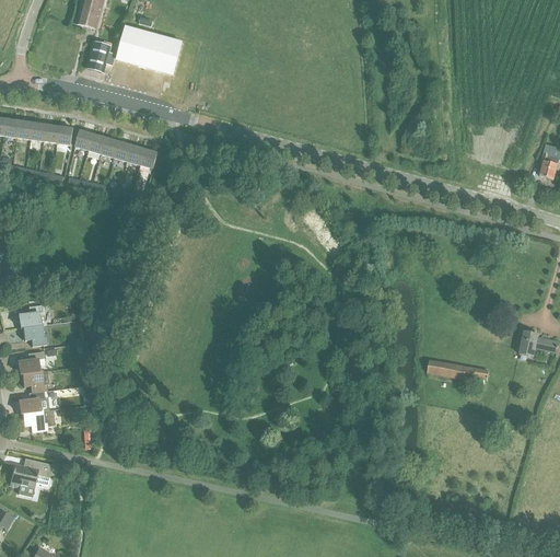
[(81,0),(76,23),(96,27),(103,0),(81,0)]
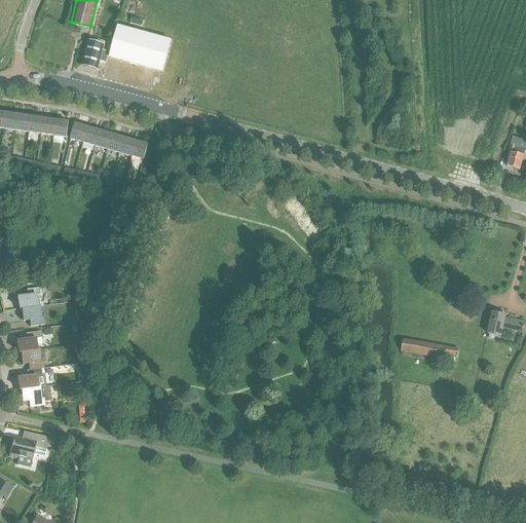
[(171,39),(118,25),(116,31),(110,55),(162,70),(171,39)]
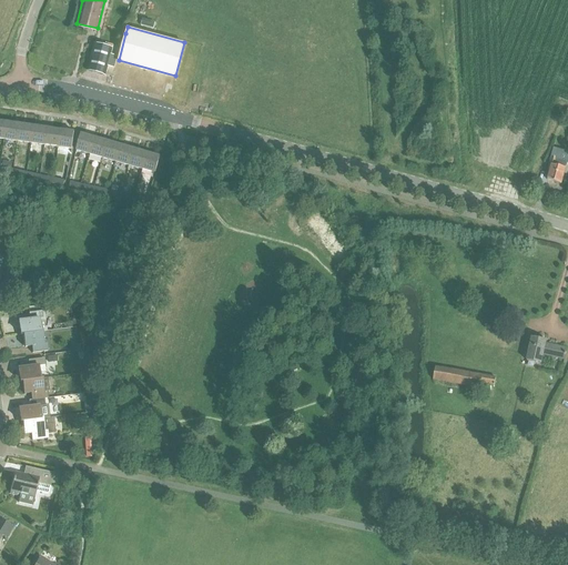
[(94,41),(87,68),(105,73),(108,63),(114,66),(118,53),(111,52),(113,46),(94,41)]
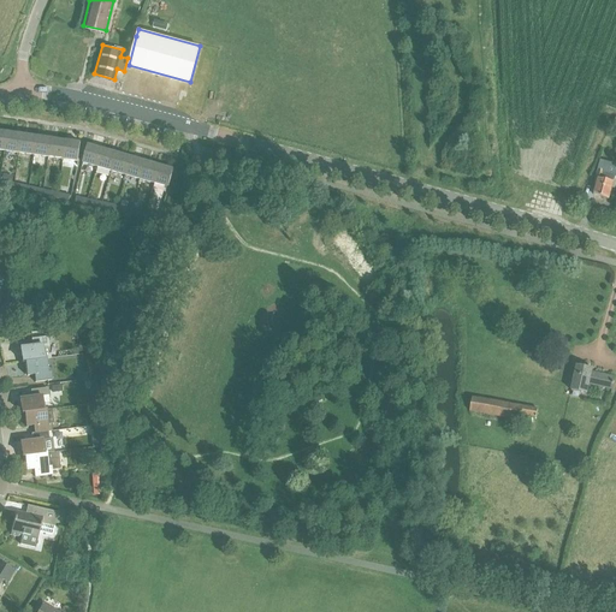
[(22,132),(7,130),(5,148),(19,150),(22,132)]
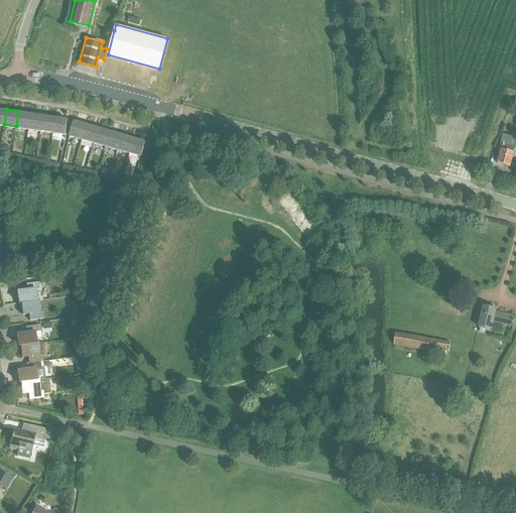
[(30,113),(18,111),(16,126),(28,128),(30,113)]
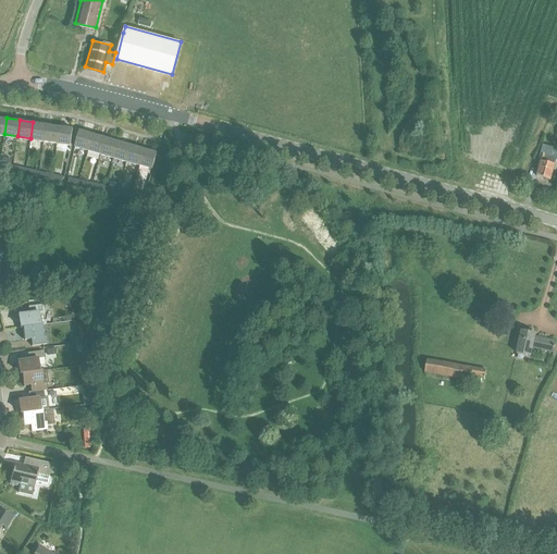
[(33,122),(31,138),(44,139),(46,123),(33,122)]
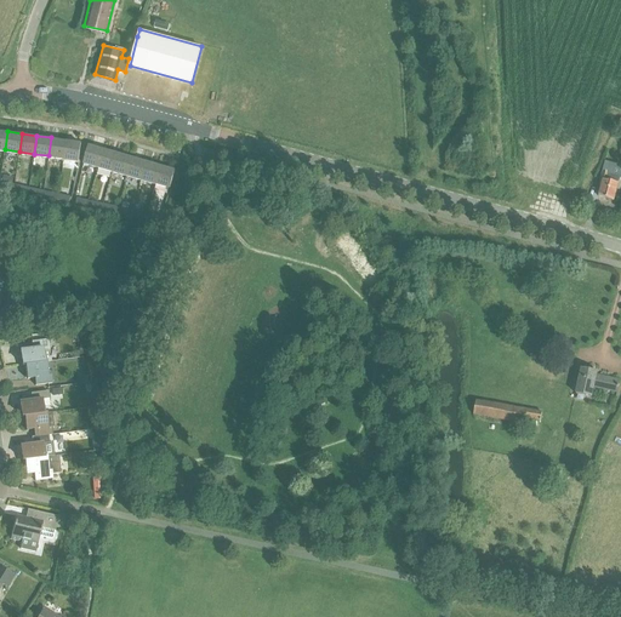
[(66,140),(51,137),(49,155),(63,158),(66,140)]
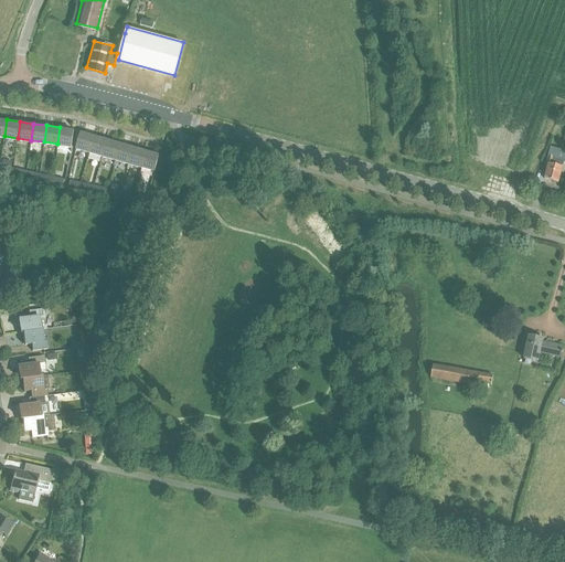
[(74,129),(60,127),(57,144),(72,146),(74,129)]
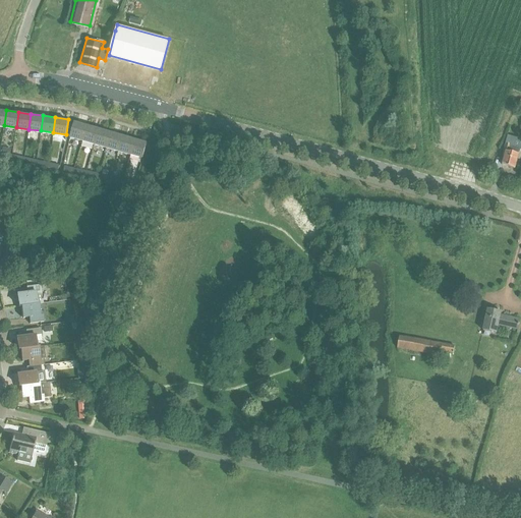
[(82,138),(87,124),(73,120),(69,135),(82,138)]
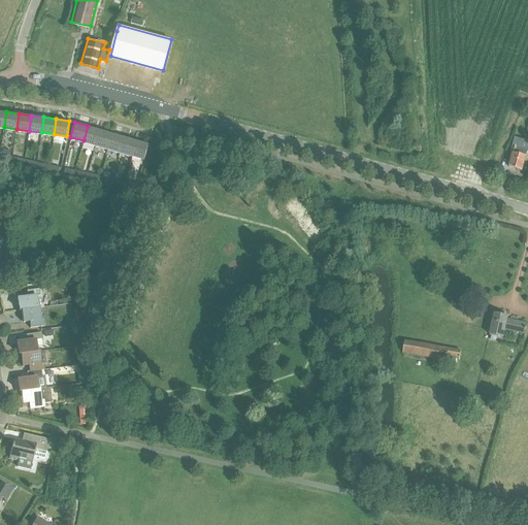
[(99,129),(88,126),(84,140),(95,144),(99,129)]
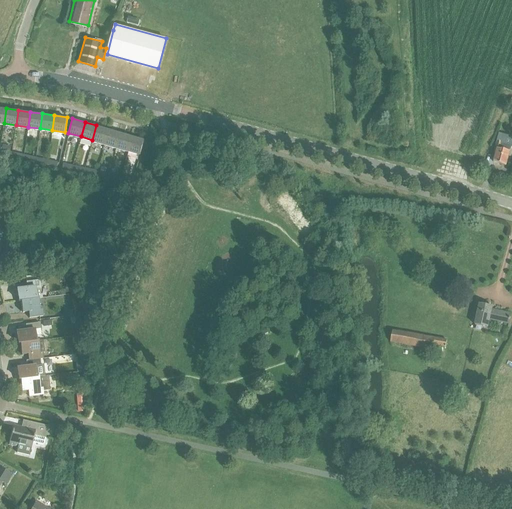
[(96,125),(92,140),(104,143),(108,128),(96,125)]
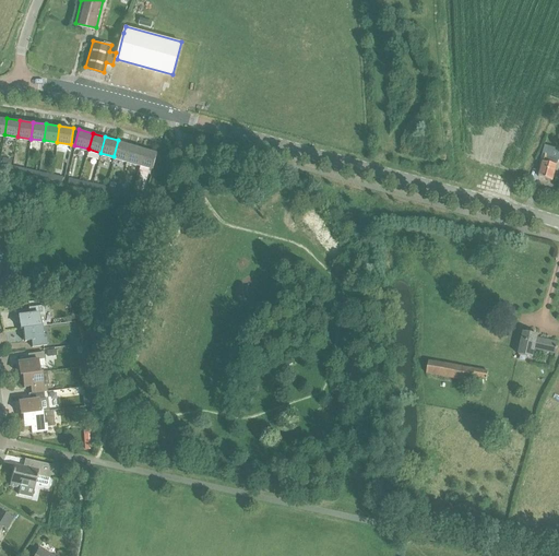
[(131,144),(118,140),(114,156),(127,160),(131,144)]
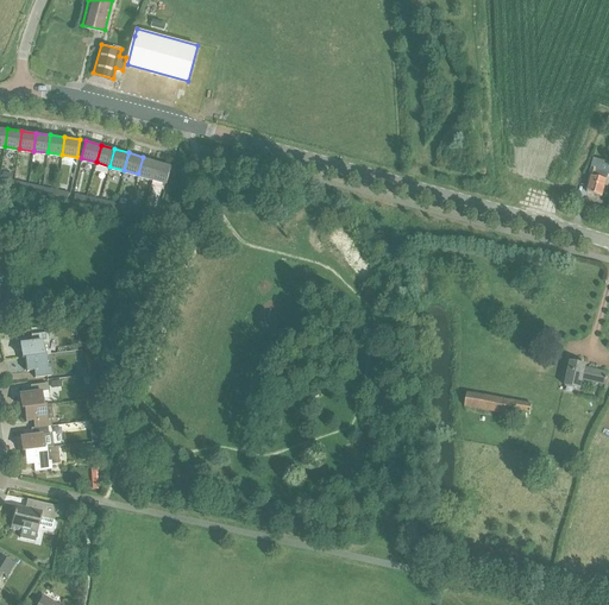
[(157,161),(143,157),(138,174),(151,178),(157,161)]
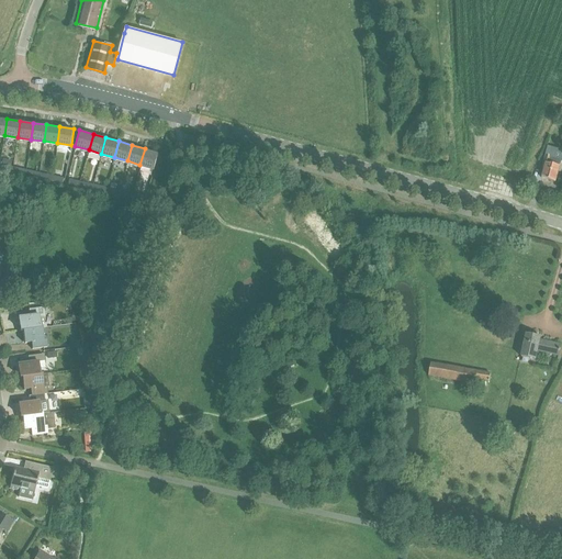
[(543,166),(541,175),(555,179),(559,164),(561,158),(561,157),(561,148),(547,145),(544,154),(541,165),(543,166)]
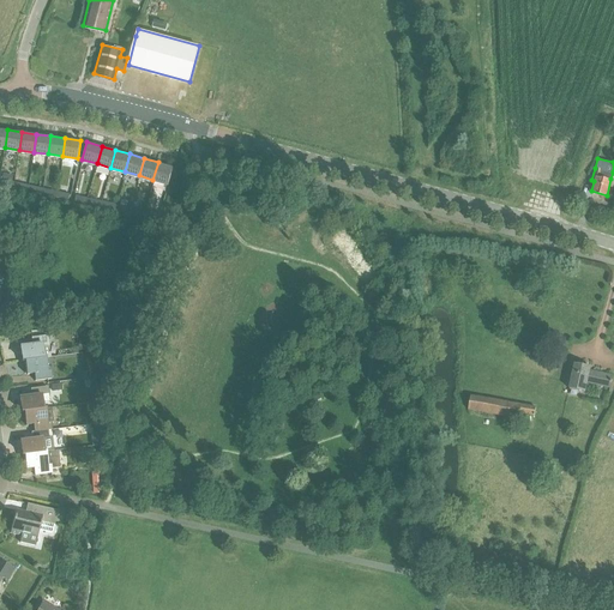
[(173,167),(158,162),(152,180),(168,183),(173,167)]
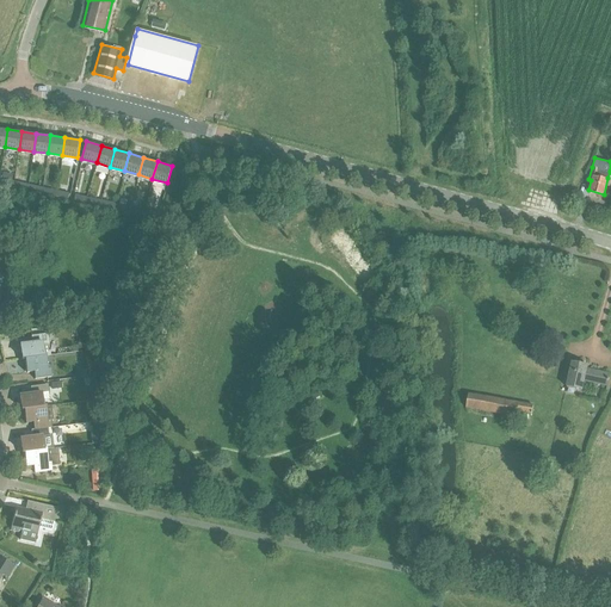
[(50,352),(48,339),(48,330),(31,333),(31,340),(20,342),(22,357),(24,357),(45,353),(50,352)]
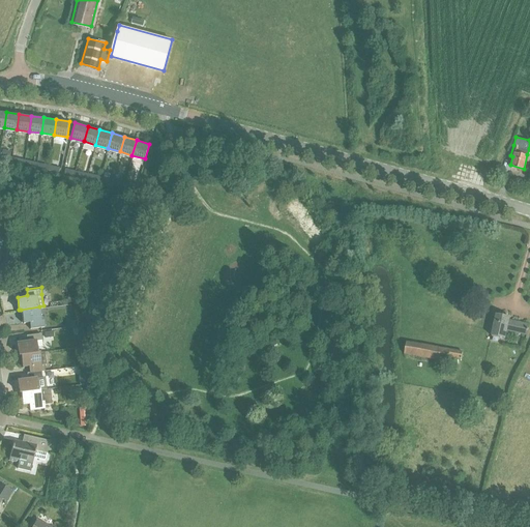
[(67,293),(66,301),(76,302),(76,294),(67,293)]
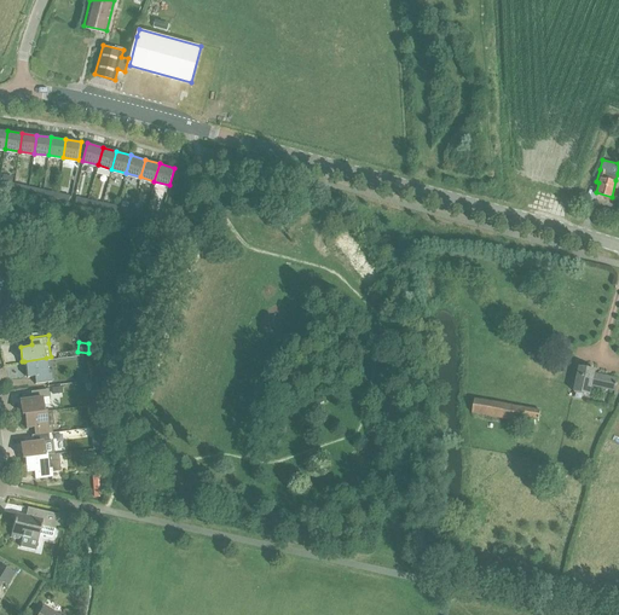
[(47,372),(46,358),(24,361),(27,375),(34,373),(35,381),(51,379),(51,371),(47,372)]
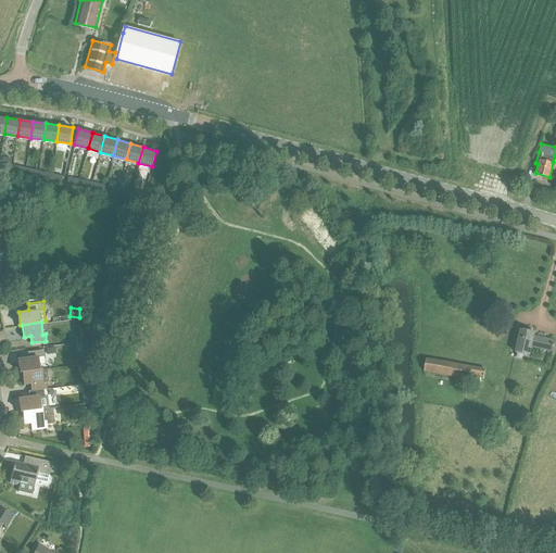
[(520,327),(515,350),(529,353),(530,347),(531,347),(532,344),(552,349),(555,338),(533,334),(534,330),(520,327)]
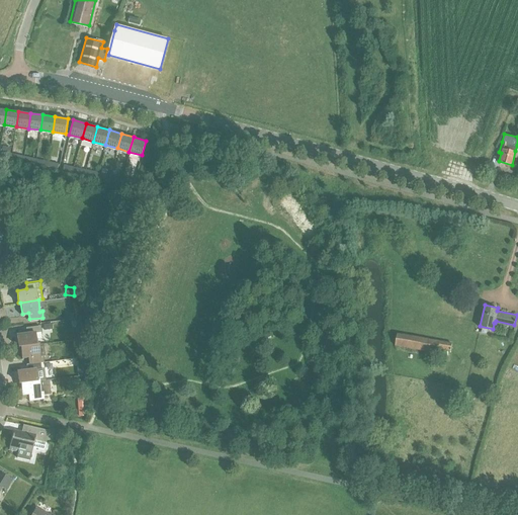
[(34,335),(40,334),(39,324),(25,326),(26,332),(16,333),(17,345),(18,345),(19,345),(20,345),(36,343),(36,342),(35,343),(34,335)]
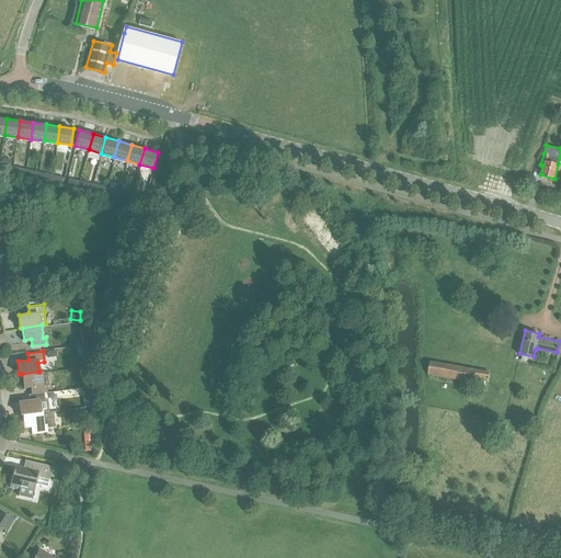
[(430,360),(427,372),(474,380),(474,375),(488,377),(489,371),(430,360)]
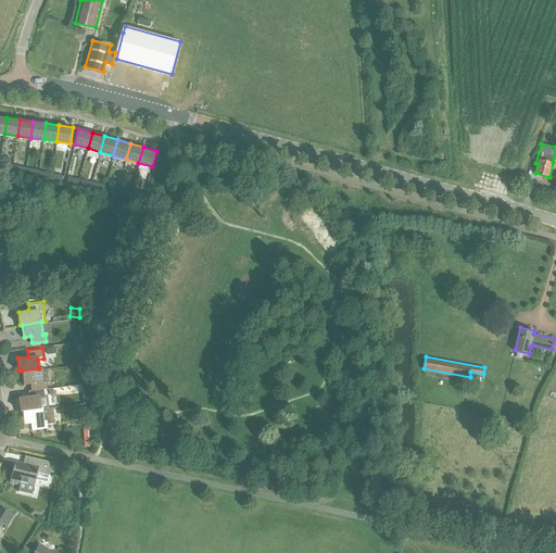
[(22,371),(21,371),(23,384),(29,382),(30,389),(43,388),(46,387),(45,380),(42,380),(40,367),(39,367),(39,368),(22,371)]
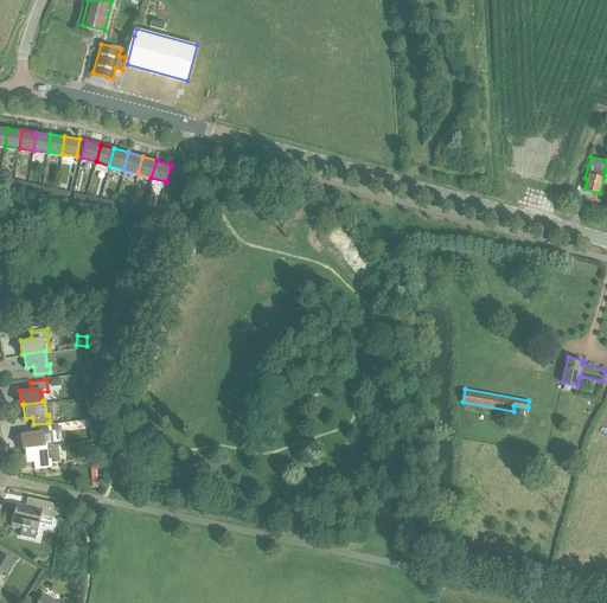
[(45,444),(52,443),(51,429),(48,430),(48,423),(33,424),(31,424),(31,431),(19,432),(21,448),(24,447),(43,444),(45,444)]
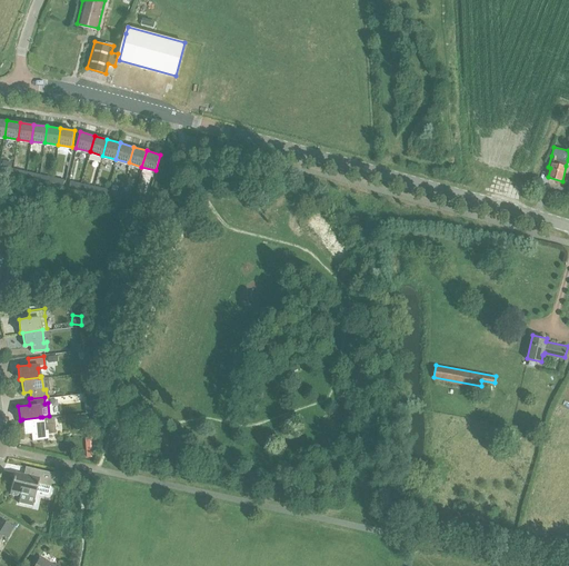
[(56,430),(53,415),(49,416),(42,417),(40,417),(22,419),(23,433),(31,432),(31,438),(47,437),(47,432),(56,430)]
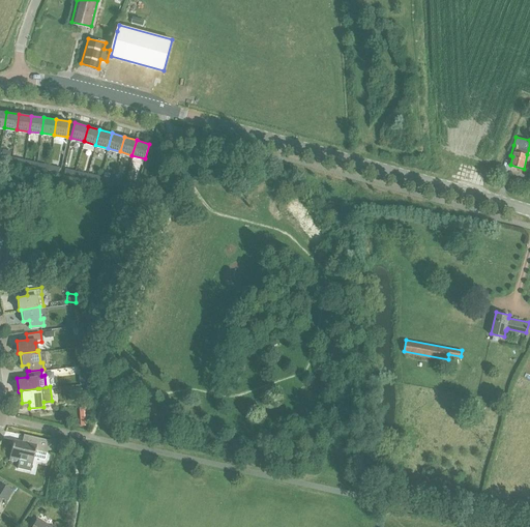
[(50,439),(28,434),(27,441),(13,438),(8,458),(19,460),(18,466),(30,469),(35,448),(47,451),(50,439)]
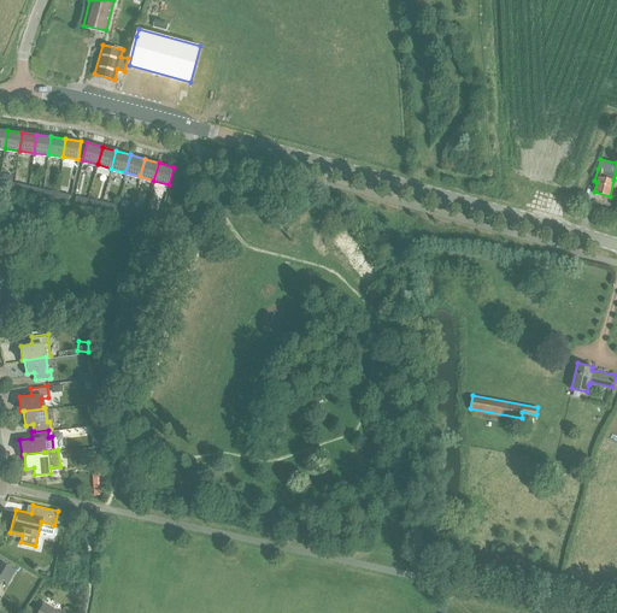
[(0,578),(1,577),(6,581),(13,569),(0,560),(0,578)]
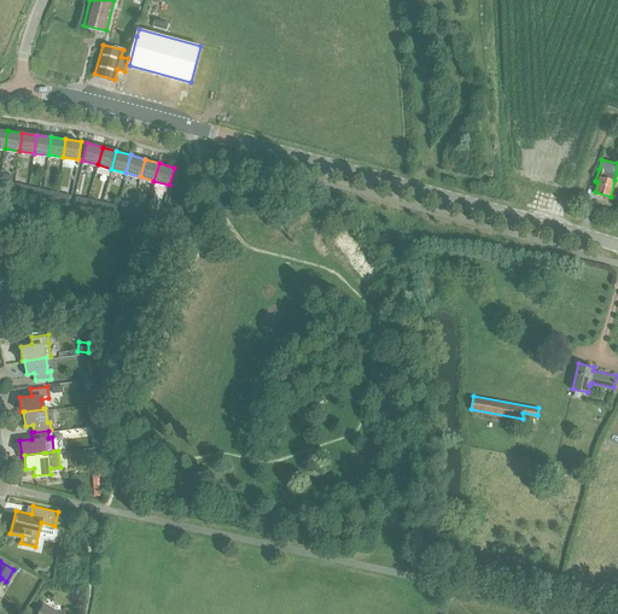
[(41,602),(35,612),(36,612),(35,613),(34,613),(66,613),(59,609),(58,612),(42,602),(42,603),(41,602)]
